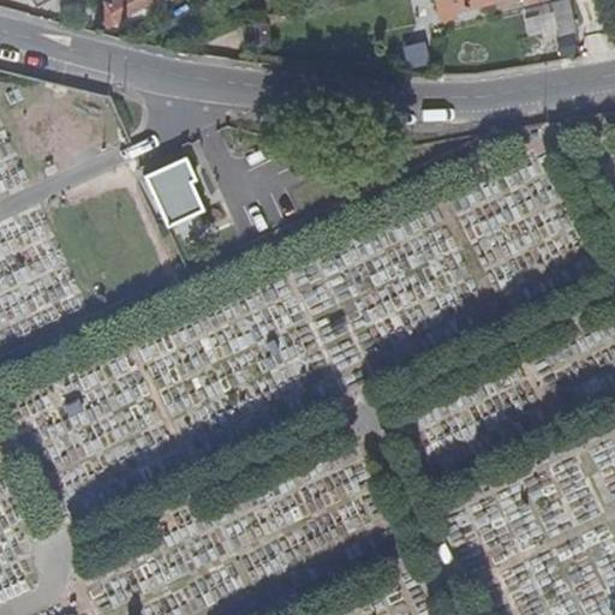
[(9,0),(22,13),(46,0),(9,0)]
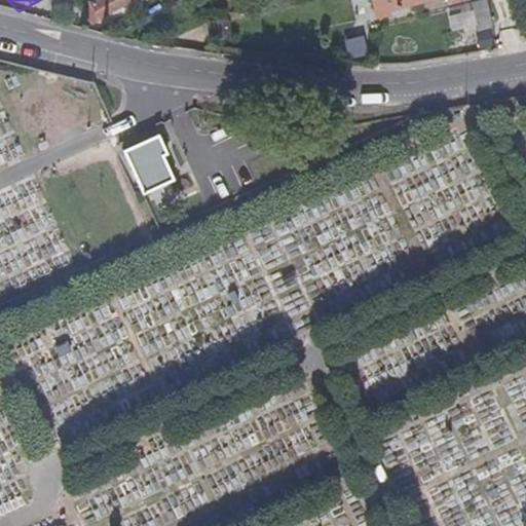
[(96,0),(90,3),(88,0),(81,4),(91,22),(100,17),(129,0),(96,0)]
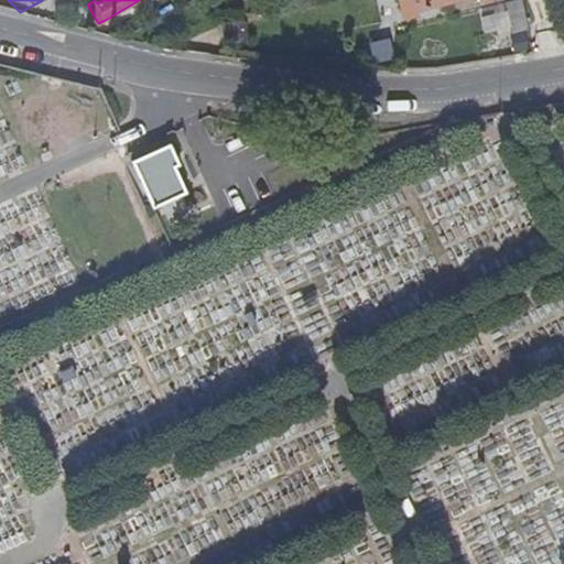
[(398,0),(402,13),(458,0),(398,0)]
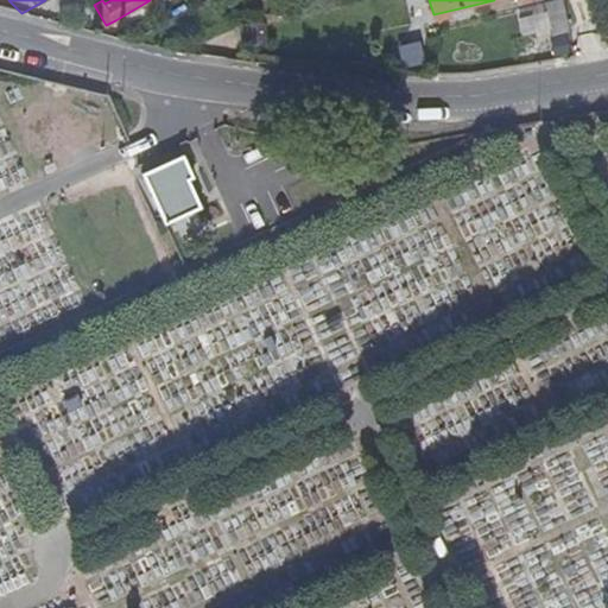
[(559,0),(550,0),(542,2),(549,33),(567,29),(559,0)]
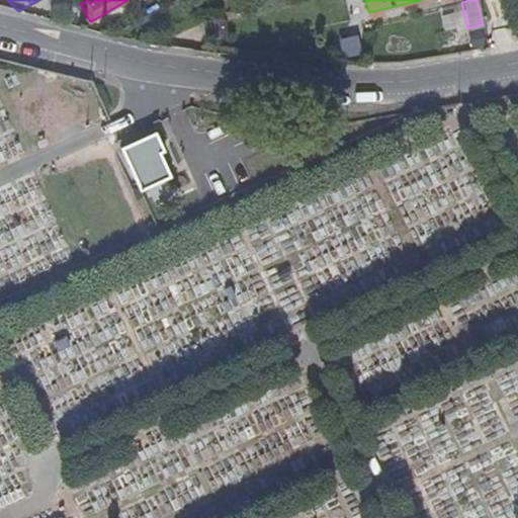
[(157,131),(121,148),(142,190),(151,186),(157,197),(171,191),(165,179),(173,176),(162,153),(166,151),(157,131)]
